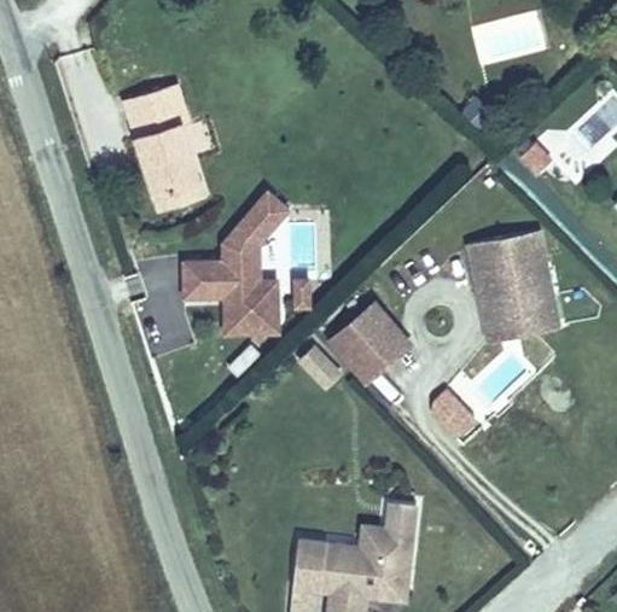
[(123,102),(152,193),(197,178),(176,117),(186,114),(176,85),(123,102)]
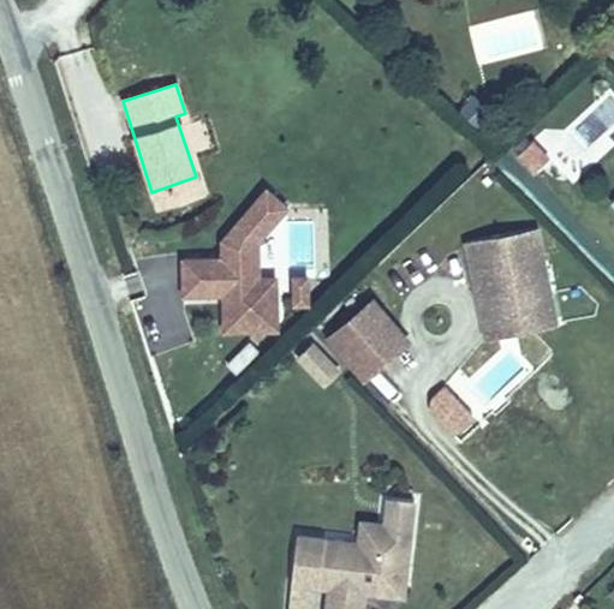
[(534,180),(550,159),(528,142),(512,163),(534,180)]
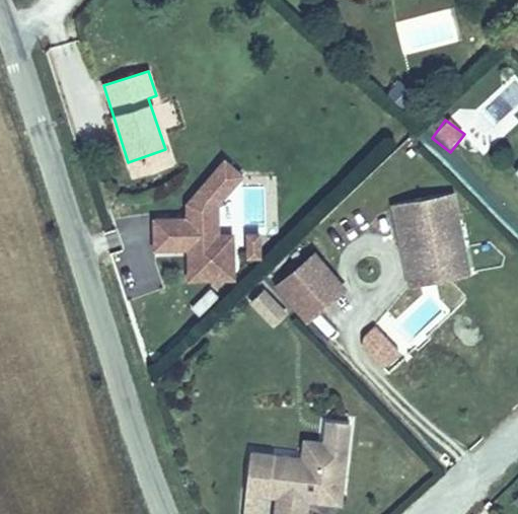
[(165,149),(128,162),(133,178),(170,166),(165,149)]
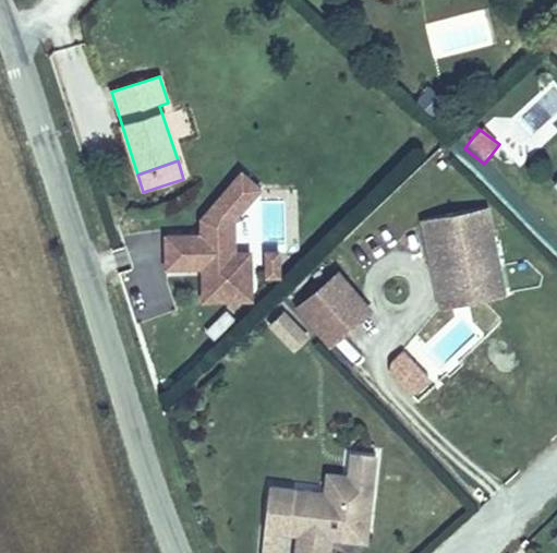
[(198,233),(165,233),(166,273),(201,273),(201,305),(253,304),(252,253),(237,253),(235,223),(264,188),(240,169),(197,220),(198,233)]
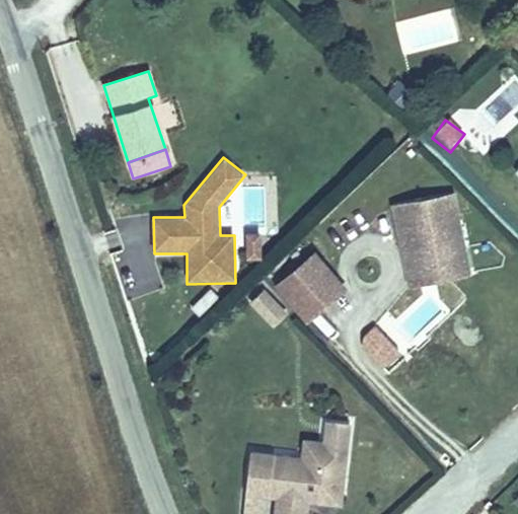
[(463,271),(445,188),(385,201),(395,245),(405,251),(410,270),(438,264),(440,276),(463,271)]
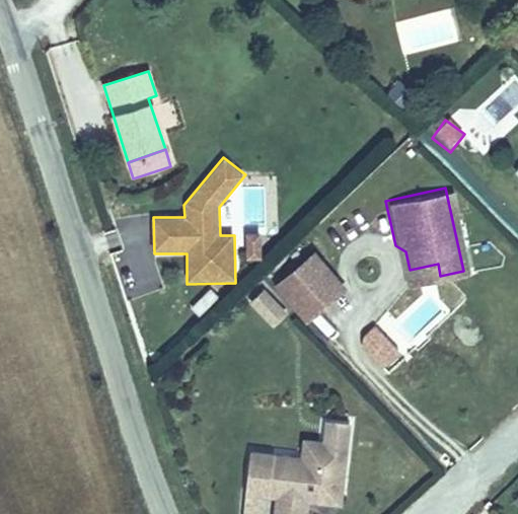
[(261,235),(246,235),(245,260),(261,260),(261,235)]
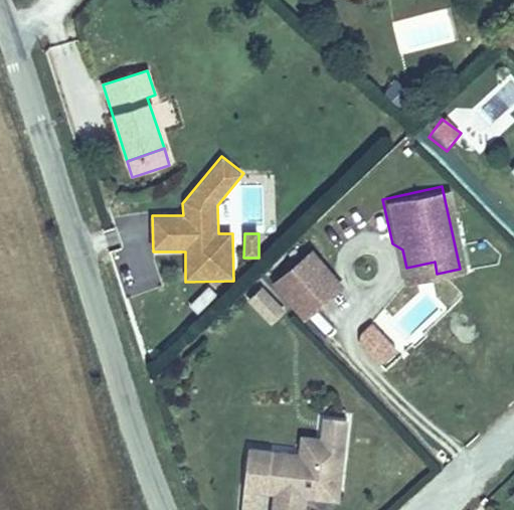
[(437,274),(435,262),(406,268),(402,249),(392,243),(400,282),(437,274)]
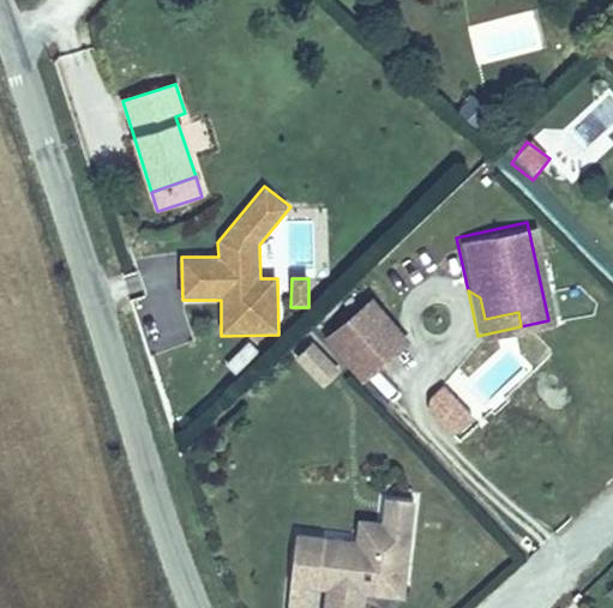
[(373,299),(324,341),(364,386),(413,343),(373,299)]
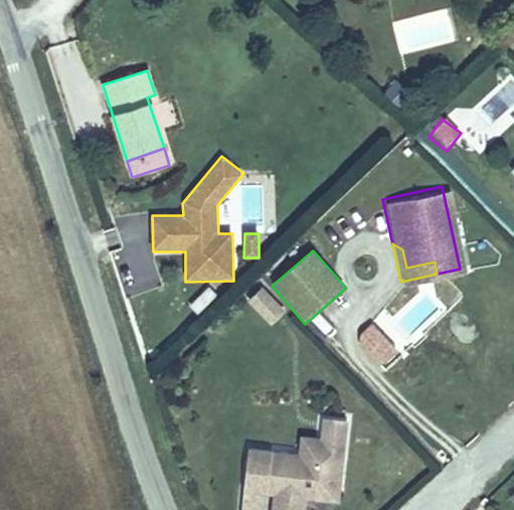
[(269,326),(286,310),(263,287),(245,303),(269,326)]
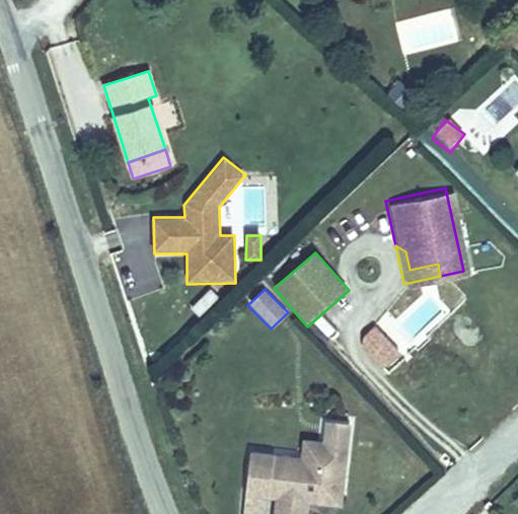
[(189,310),(198,318),(217,298),(209,290),(189,310)]
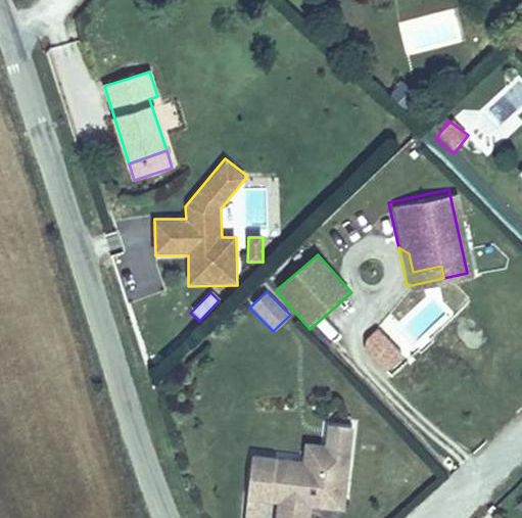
[(385,372),(401,358),(378,332),(362,346),(385,372)]
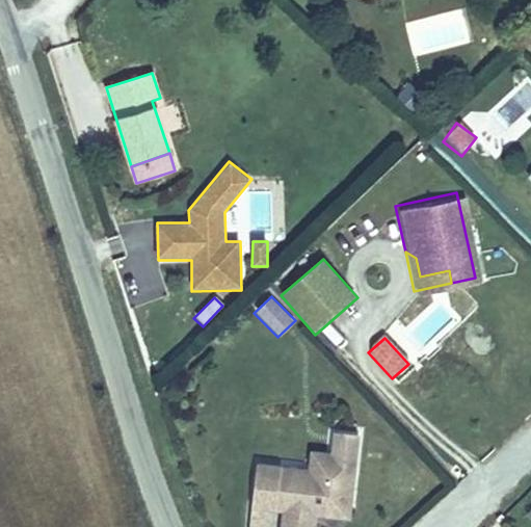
[(347,501),(353,430),(332,428),(328,452),(327,464),(327,471),(307,469),(253,464),(248,505),(282,508),(280,526),(311,526),(312,511),(333,514),(345,515),(347,501)]
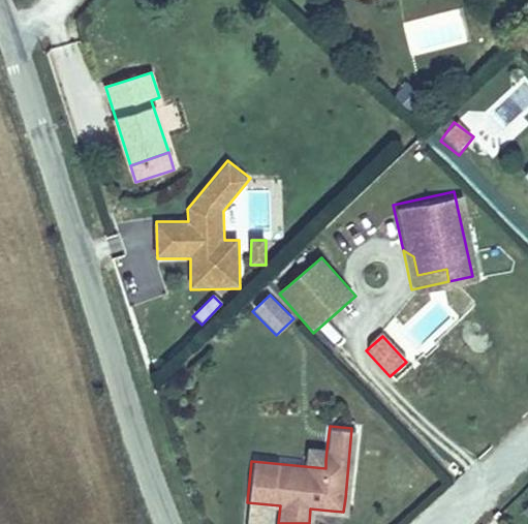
[(325,461),(327,450),(306,448),(305,466),(325,468),(325,461)]
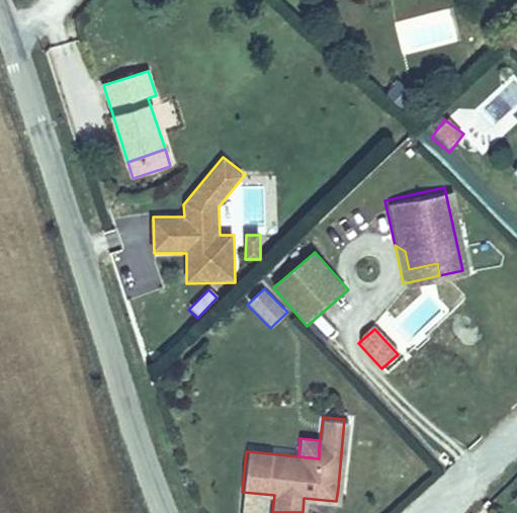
[(516,489),(504,502),(514,512),(516,512),(516,489)]
